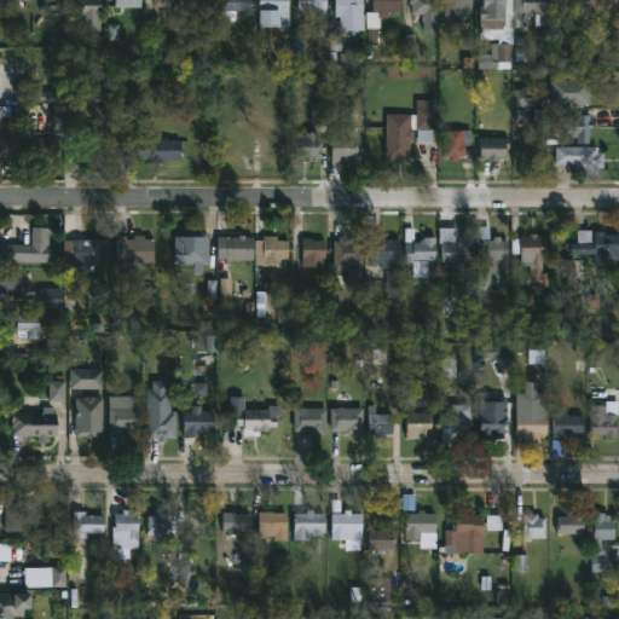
[(100,0),(100,33),(80,33),(80,0),(100,0)]
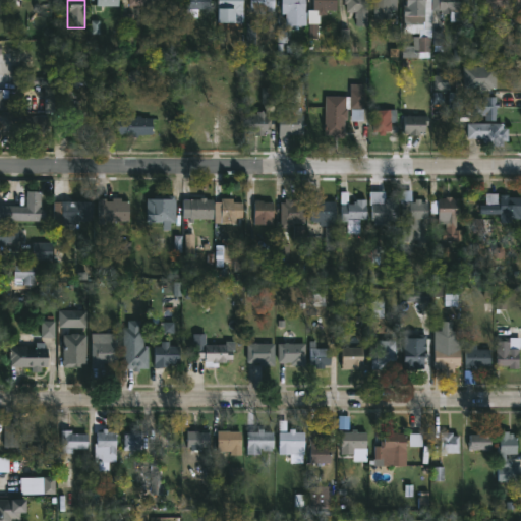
[(97,0),(98,8),(119,8),(118,0),(97,0)]
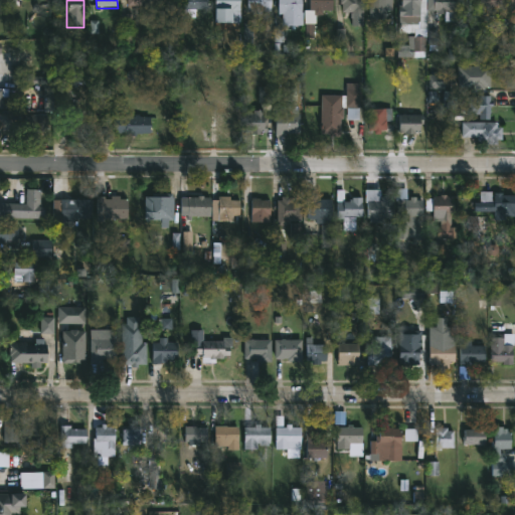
[(208,0),(208,9),(196,8),(196,17),(185,17),(184,0),(208,0)]
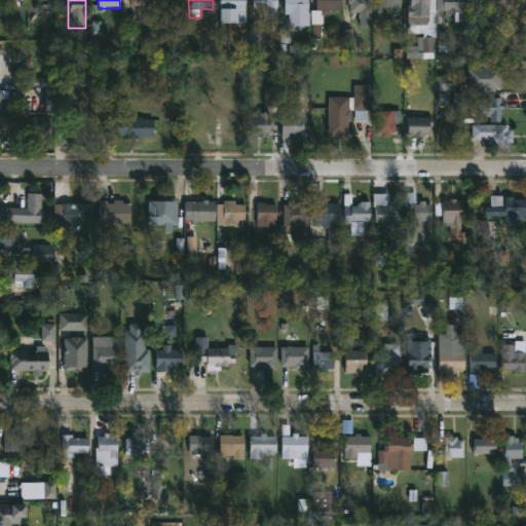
[(247,0),(247,23),(221,23),(221,0),(247,0)]
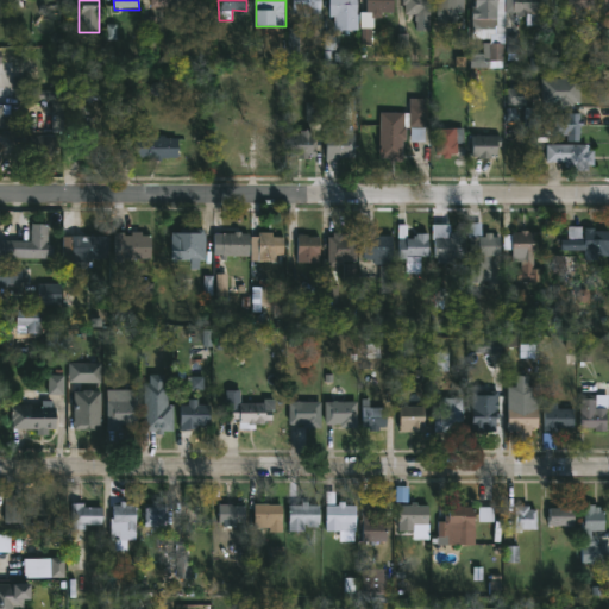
[(321,0),(321,13),(311,13),(311,17),(300,17),(300,12),(294,12),(294,0),(321,0)]
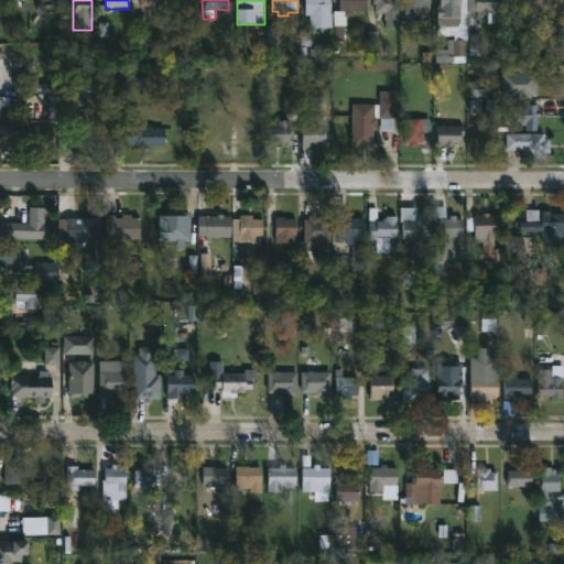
[(333,0),(333,28),(310,26),(310,14),(306,14),(306,0),(333,0)]
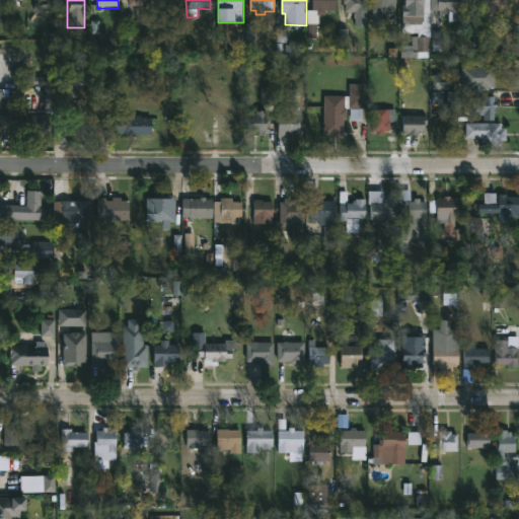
[(337,0),(337,10),(325,10),(325,14),(319,14),(319,23),(317,24),(317,38),(308,38),(307,9),(312,9),(312,0),(337,0)]
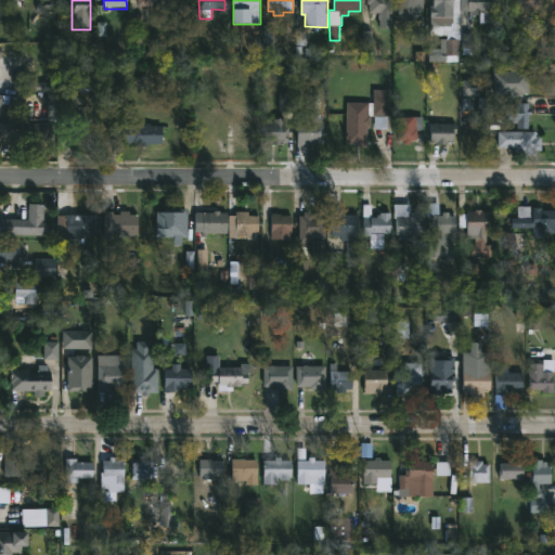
[(394,0),(394,14),(370,13),(370,3),(368,3),(368,0),(394,0)]
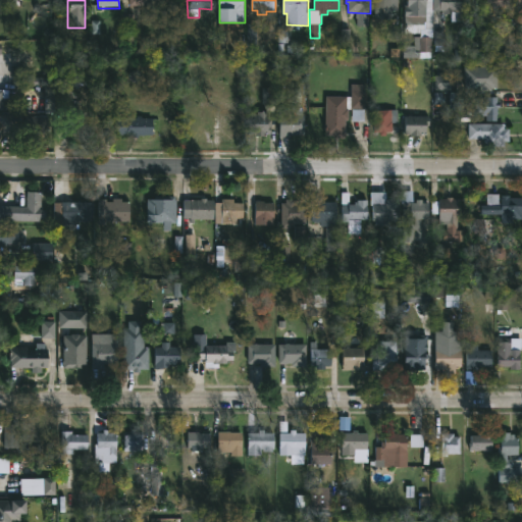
[(396,0),(396,19),(374,18),(374,0),(396,0)]
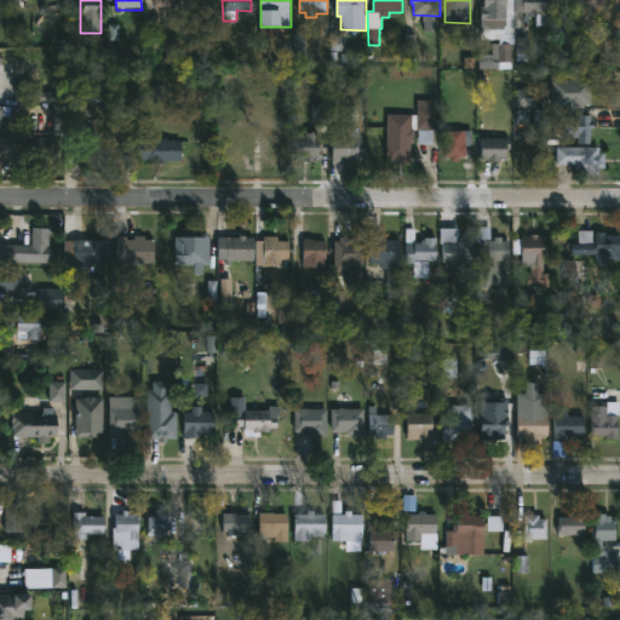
[(505,0),(505,35),(515,35),(515,47),(514,47),(514,62),(511,62),(512,69),(499,69),(499,62),(498,62),(499,39),(481,39),(481,19),(478,19),(478,0),(505,0)]
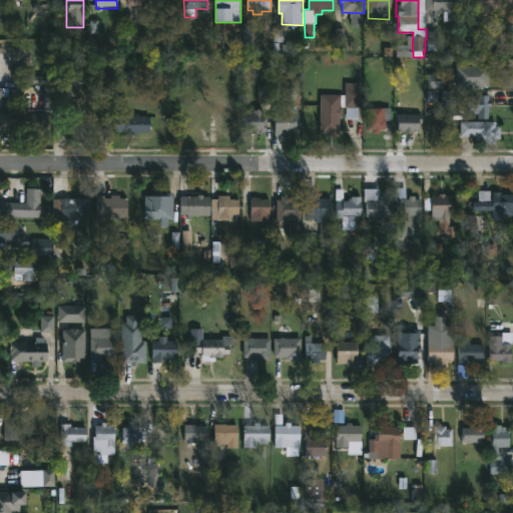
[(456,0),(456,18),(445,18),(445,13),(436,14),(434,11),(426,10),(426,0),(456,0)]
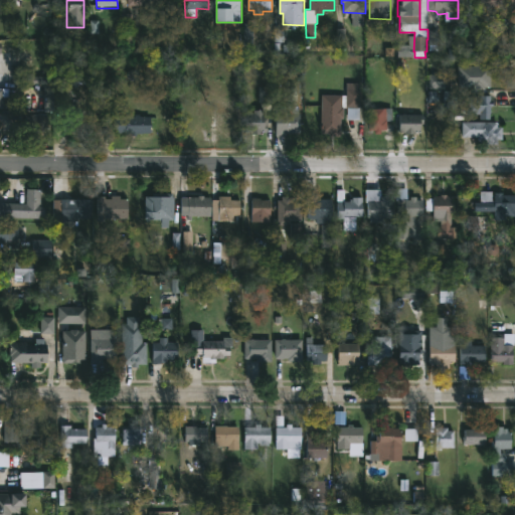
[(514,0),(514,8),(506,8),(506,11),(496,11),(496,15),(485,15),(485,8),(482,8),(482,0),(514,0)]
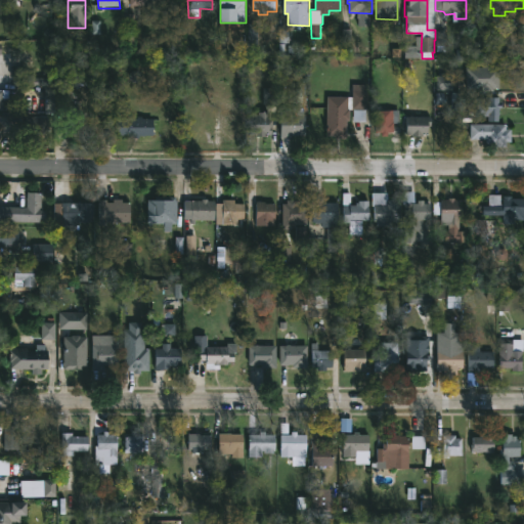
[(490,69),(490,76),(497,76),(497,92),(480,92),(480,75),(483,75),(483,68),(490,69)]
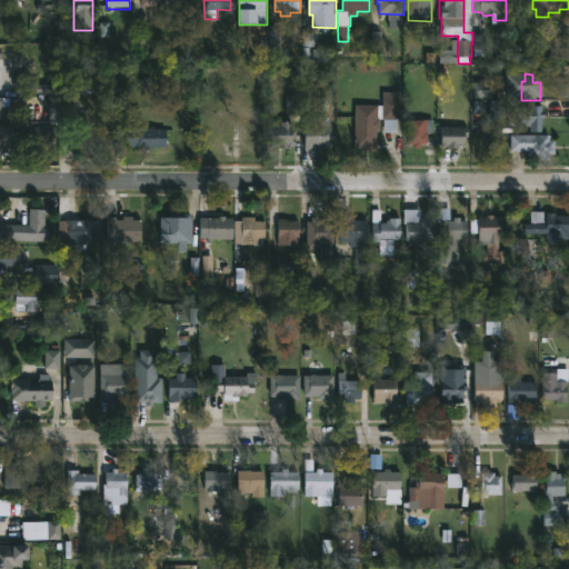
[(60,83),(61,122),(49,122),(49,92),(26,93),(26,85),(60,83)]
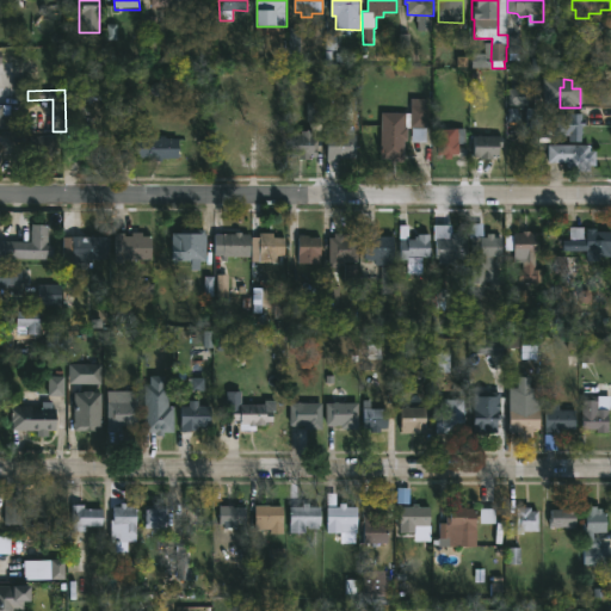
[(427,128),(427,142),(412,142),(412,128),(409,128),(408,141),(406,141),(406,161),(392,161),(392,158),(382,158),(382,112),(412,112),(413,98),(429,98),(429,128),(427,128)]
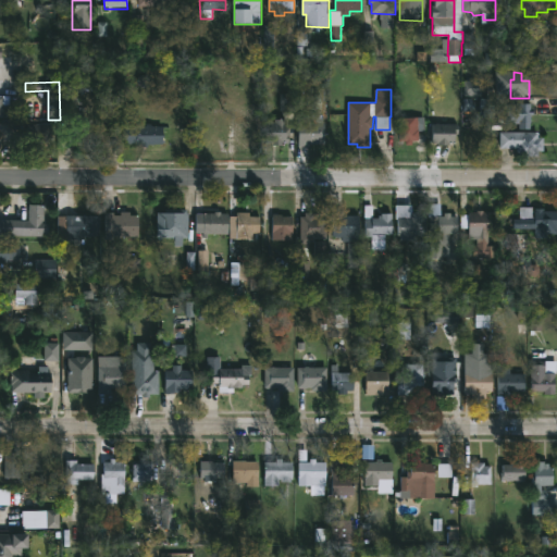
[(0,96),(2,96),(2,104),(10,104),(10,118),(0,118),(0,96)]
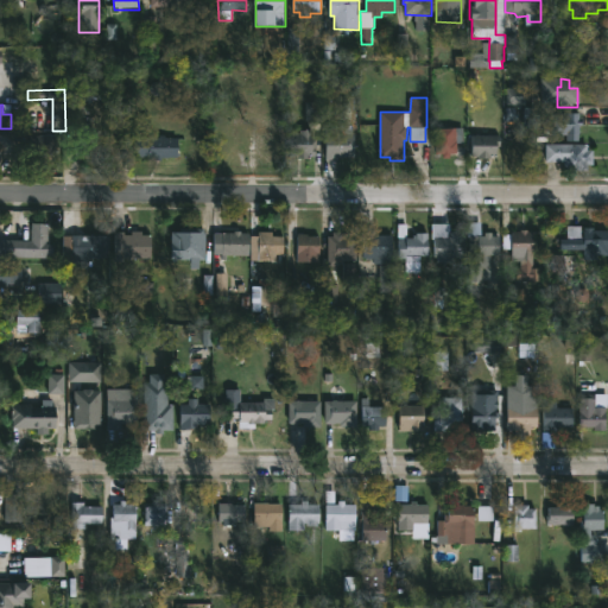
[(580,113),(580,120),(583,120),(583,126),(581,126),(581,141),(568,140),(568,135),(552,134),(552,122),(550,122),(552,113),(580,113)]
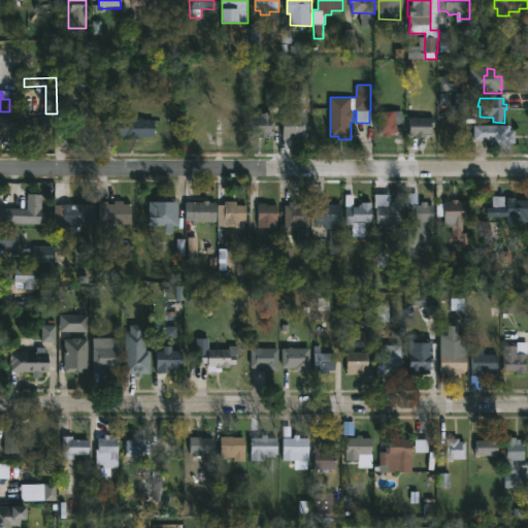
[(246,99),(248,138),(233,138),(233,132),(228,133),(228,126),(226,126),(226,117),(238,117),(236,107),(238,107),(238,99),(246,99)]
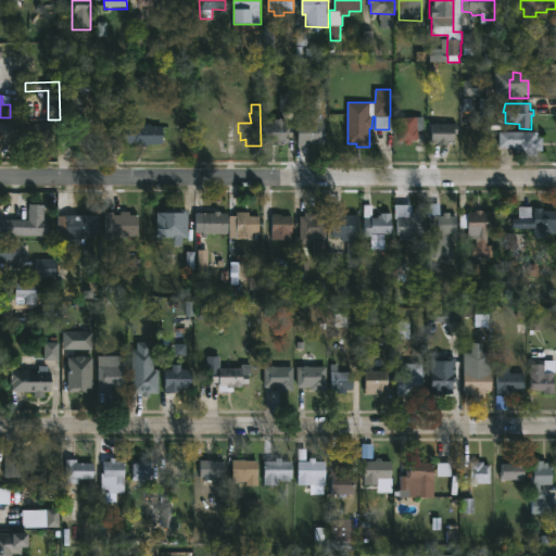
[(325,122),(325,142),(307,142),(307,146),(298,146),(298,115),(311,116),(311,119),(314,119),(314,121),(325,122)]
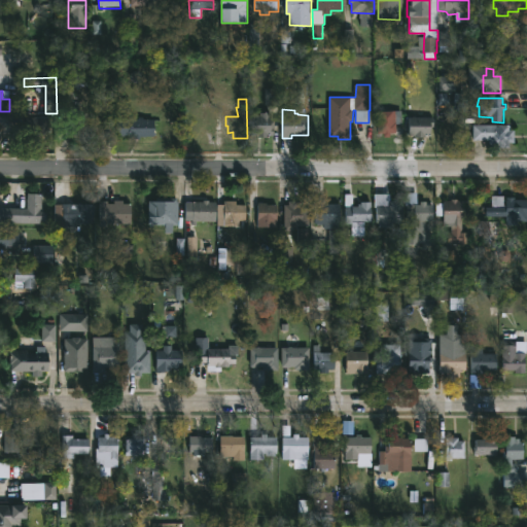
[(75,130),(69,130),(69,110),(86,110),(88,130),(75,130)]
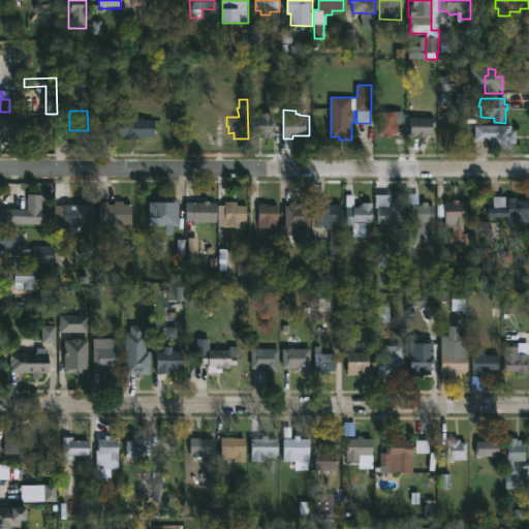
[(398,134),(393,134),(393,137),(386,138),(386,134),(380,134),(380,117),(383,117),(382,113),(405,112),(406,125),(399,125),(398,134)]
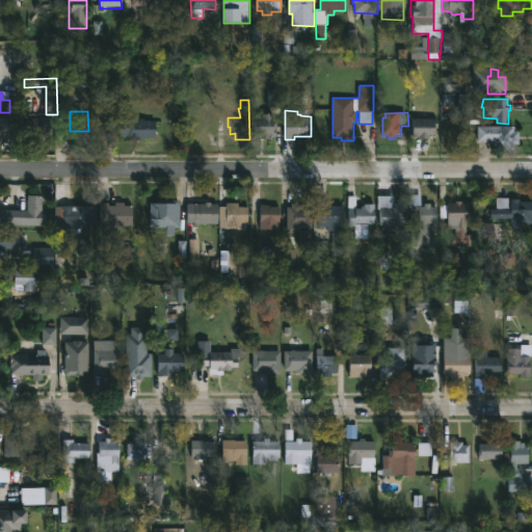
[(273,114),(273,122),(277,122),(277,137),(272,137),(272,139),(261,139),(261,136),(255,136),(255,116),(262,116),(263,114),(273,114)]
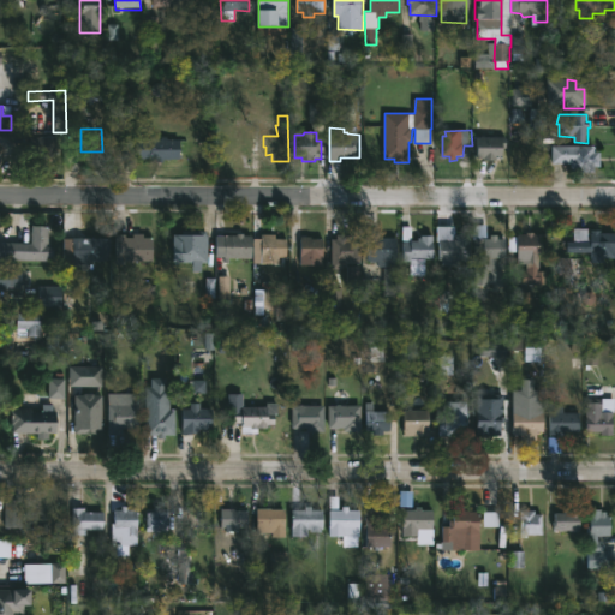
[(487,136),(507,137),(507,148),(503,148),(503,159),(500,159),(500,160),(485,160),(485,157),(478,157),(478,137),(487,136)]
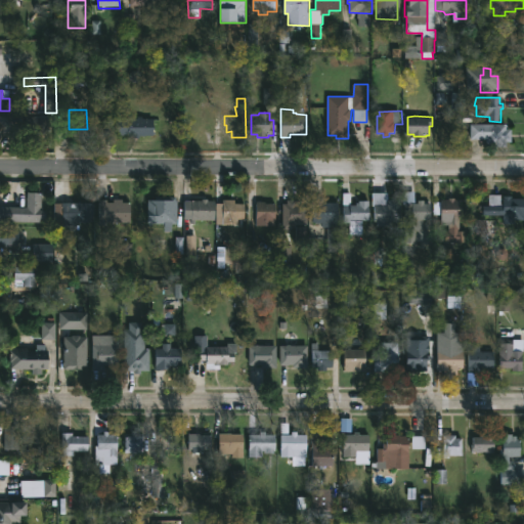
[(43,134),(26,134),(26,117),(48,117),(48,134),(43,134)]
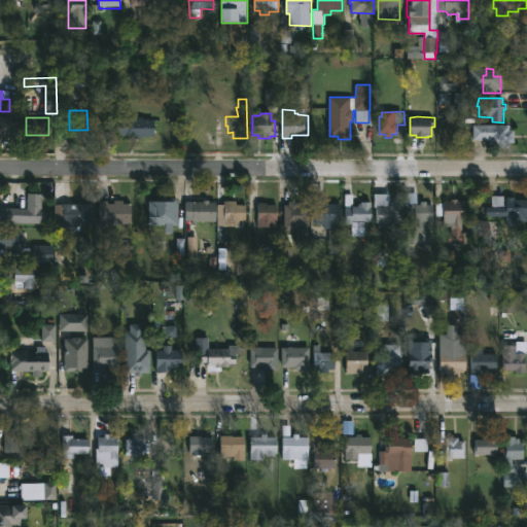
[(143,117),(147,119),(154,119),(154,136),(140,137),(140,139),(134,139),(134,136),(117,137),(116,118),(143,117)]
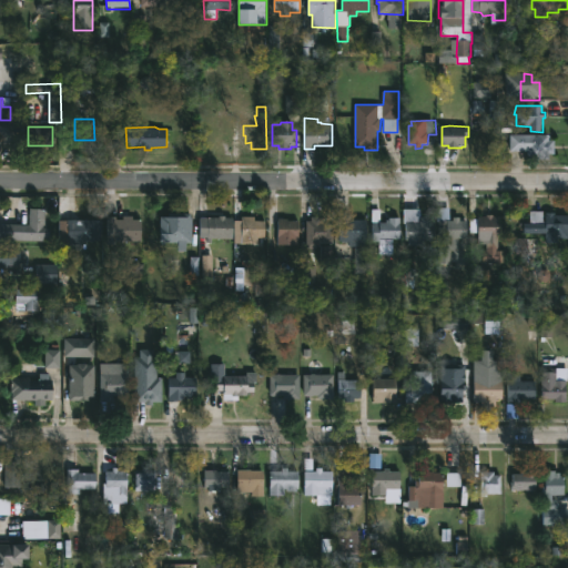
[(549,134),(549,140),(555,140),(555,154),(549,154),(549,160),(527,160),(527,151),(510,151),(510,134),(549,134)]
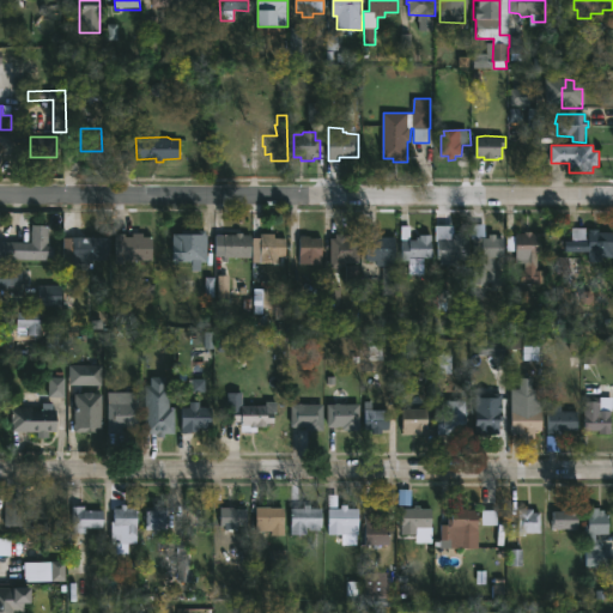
[(50,225),(49,247),(54,247),(54,258),(48,258),(48,260),(0,259),(0,241),(31,242),(32,224),(50,225)]
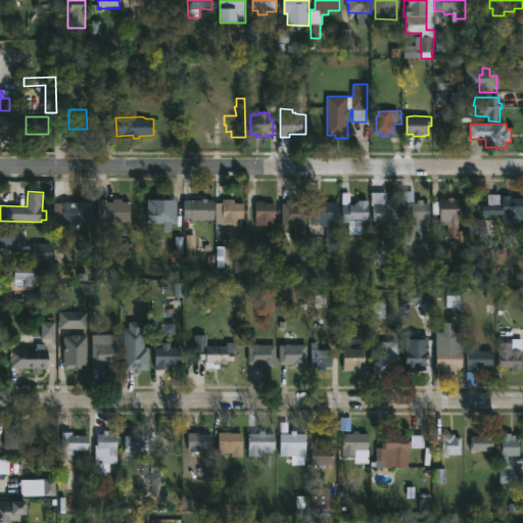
[(414,192),(414,199),(430,199),(430,220),(423,219),(423,230),(415,230),(415,253),(405,253),(405,204),(402,204),(402,192),(414,192)]
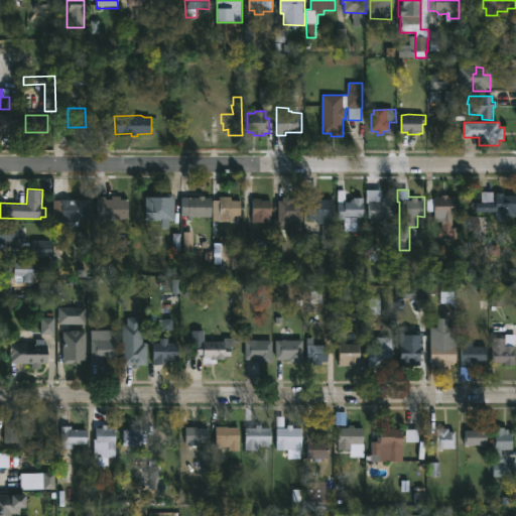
[(346,192),(346,202),(350,202),(350,200),(353,200),(353,198),(363,198),(363,218),(356,218),(356,232),(344,232),(345,220),(338,219),(338,190),(346,190),(346,192)]
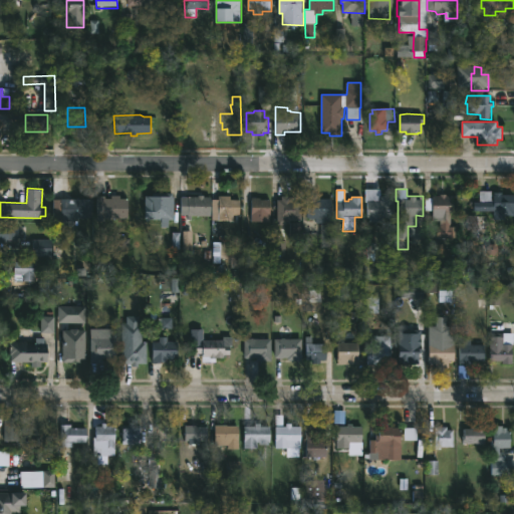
[(492,191),(492,201),(494,201),(494,193),(513,194),(513,210),(505,210),(505,216),(494,216),(494,211),(475,211),(475,202),(480,202),(480,191),(492,191)]
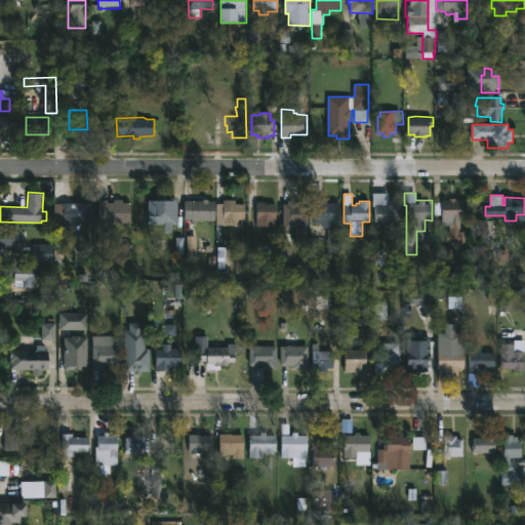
[(173,197),(173,201),(177,201),(177,225),(171,225),(171,228),(165,228),(165,225),(148,225),(148,208),(158,208),(158,201),(163,201),(163,197),(173,197)]
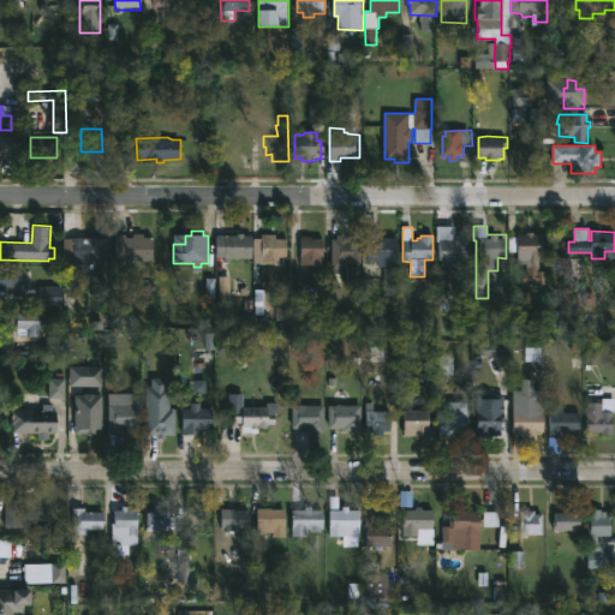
[(466,232),(466,234),(471,234),(472,260),(440,260),(440,233),(449,233),(449,242),(454,242),(454,234),(466,232)]
